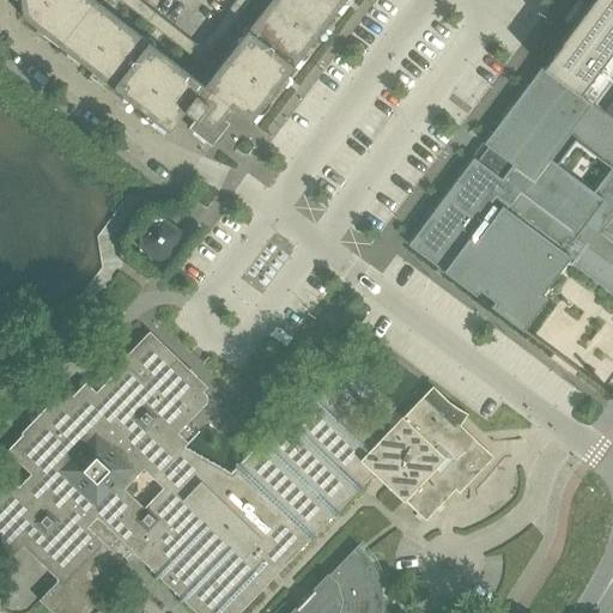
[(279,0),(208,91),(220,101),(211,111),(204,113),(192,103),(200,92),(84,0),(20,0),(23,18),(44,35),(47,31),(52,35),(53,41),(66,52),(72,52),(77,54),(74,58),(98,78),(102,74),(105,78),(107,84),(120,95),(127,93),(131,97),(128,101),(153,120),(156,116),(161,120),(161,126),(169,132),(184,111),(195,120),(189,128),(212,146),(229,123),(224,120),(232,109),(250,122),(256,115),(255,109),(259,105),(262,108),(281,83),(278,79),(283,74),(287,74),(298,61),(298,54),(301,50),(304,53),(325,28),(321,25),(325,20),(331,20),(341,7),(340,0),(279,0)]
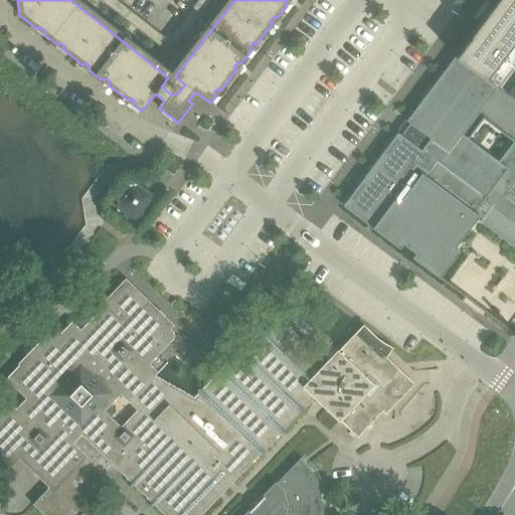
[(160,34),(116,0),(99,0),(154,42),(160,34)]
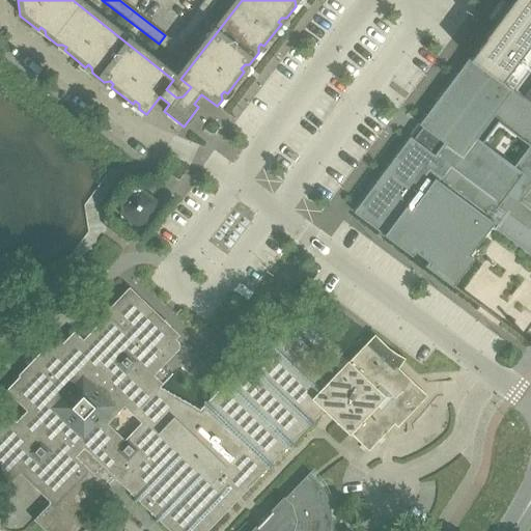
[(204,0),(178,33),(188,40),(219,0),(204,0)]
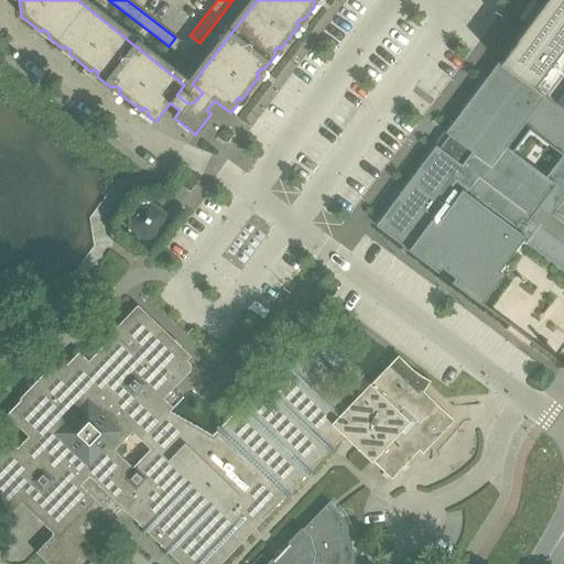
[(563,0),(545,0),(516,40),(518,41),(500,64),(498,62),(445,132),(449,136),(440,149),(436,145),(376,226),(403,247),(405,243),(411,247),(408,250),(435,271),(438,266),(457,280),(454,284),(481,305),(501,278),(497,274),(522,240),(563,271),(563,0)]
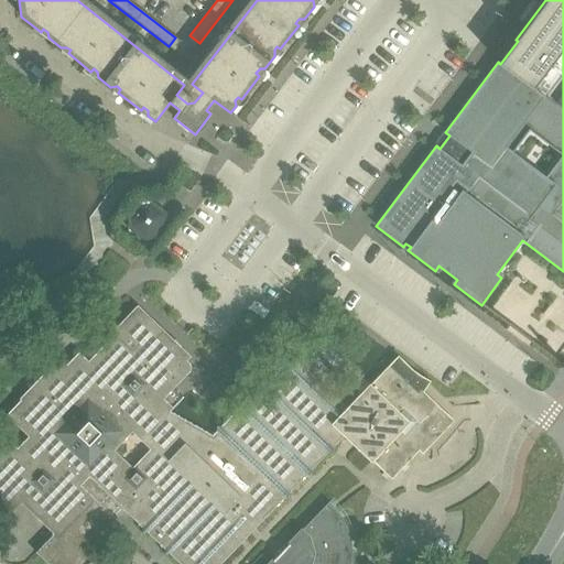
[(132,226),(145,237),(153,236),(164,223),(163,214),(150,204),(141,205),(131,218),(132,226)]
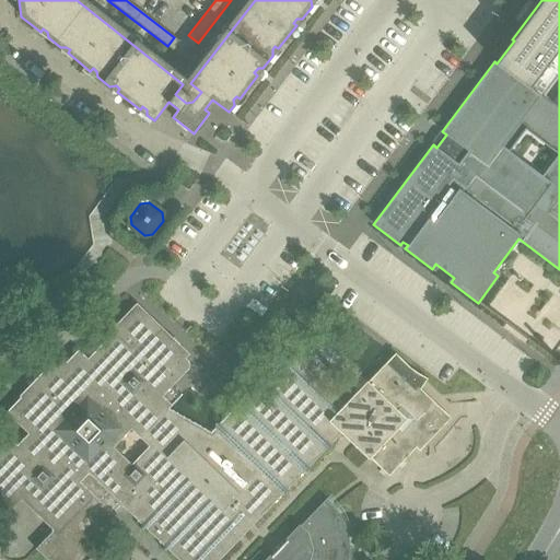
[(152,318),(136,303),(135,305),(109,331),(112,334),(88,359),(79,351),(66,365),(58,358),(7,412),(28,433),(18,445),(11,439),(0,450),(0,515),(2,518),(3,518),(22,499),(54,531),(35,549),(47,559),(112,559),(107,559),(91,544),(112,521),(113,520),(113,518),(114,517),(114,516),(113,514),(113,513),(112,512),(111,511),(116,505),(119,502),(129,512),(141,524),(141,528),(147,528),(163,545),(164,550),(168,550),(178,559),(219,559),(243,535),(247,531),(252,527),(257,521),(283,493),(288,493),(288,489),(304,471),(310,471),(310,466),(326,450),(330,448),(330,444),(341,433),(328,421),(345,405),(311,372),(289,351),(283,357),(279,357),(279,361),(263,378),(258,378),(258,383),(241,400),(236,401),(236,406),(220,423),(216,423),(216,428),(212,431),(190,419),(170,408),(173,405),(181,396),(179,396),(171,387),(177,381),(186,372),(187,371),(188,369),(188,368),(188,365),(188,364),(188,362),(187,361),(186,360),(173,347),(154,329),(156,327),(150,321),(152,318)]
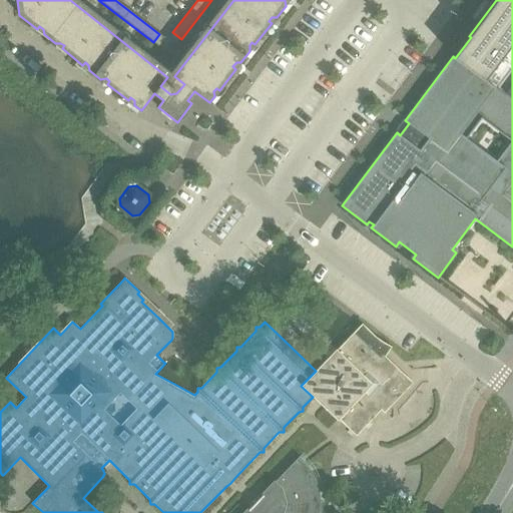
[(316,371),(301,386),(313,397),(318,402),(324,407),(338,420),(338,421),(339,420),(342,422),(356,436),(364,428),(381,410),(384,413),(390,407),(403,393),(400,390),(407,383),(400,377),(403,373),(385,357),(390,349),(392,347),(374,336),(362,324),(354,333),(337,350),(336,349),(316,371)]
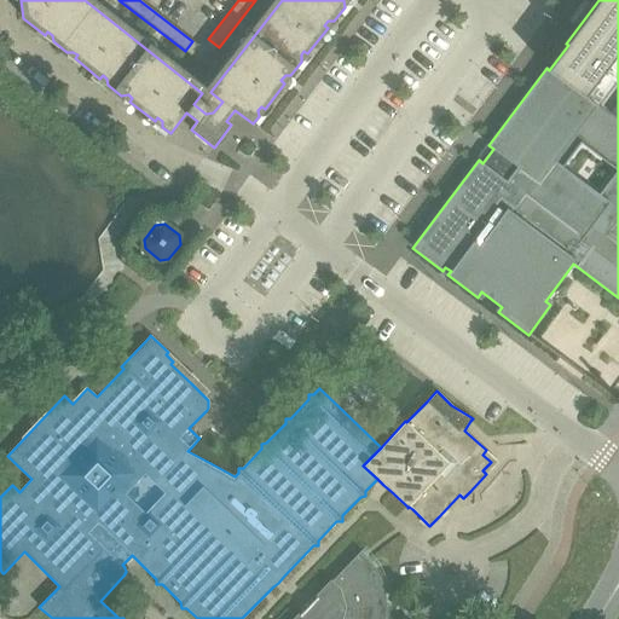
[(362,550),(295,618),(381,618),(383,609),(385,606),(374,568),(359,555),(363,551),(362,550)]
